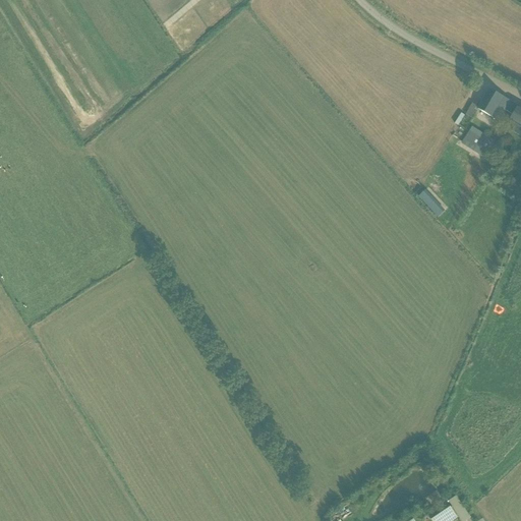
[(520,127),(520,107),(488,90),(477,109),(499,121),(507,108),(514,112),(509,121),(520,127)]
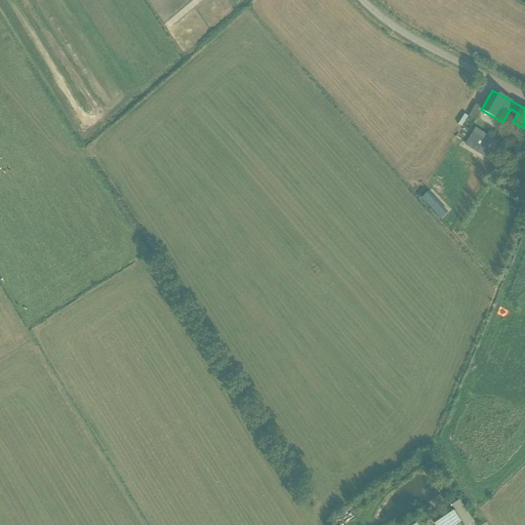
[(482,108),(475,104),(469,115),(476,119),(482,108)]
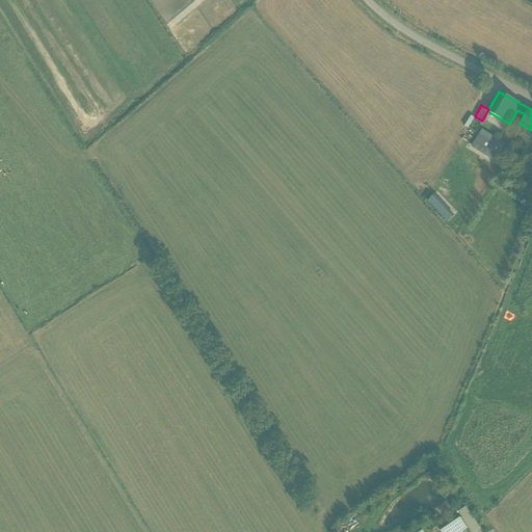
[(500,160),(508,147),(481,130),(471,147),(497,164),(503,167),(505,163),(500,160)]
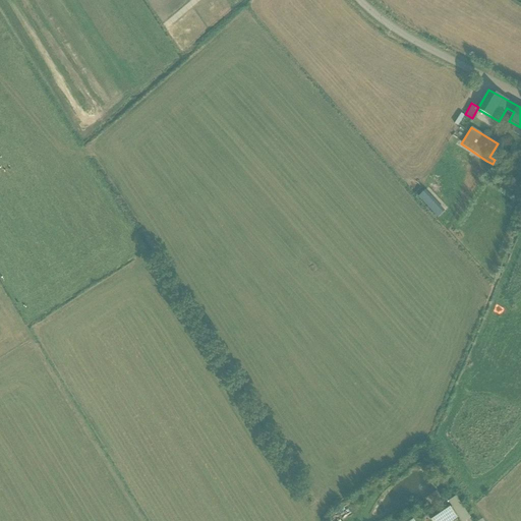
[(423,192),(418,196),(438,218),(443,213),(423,192)]
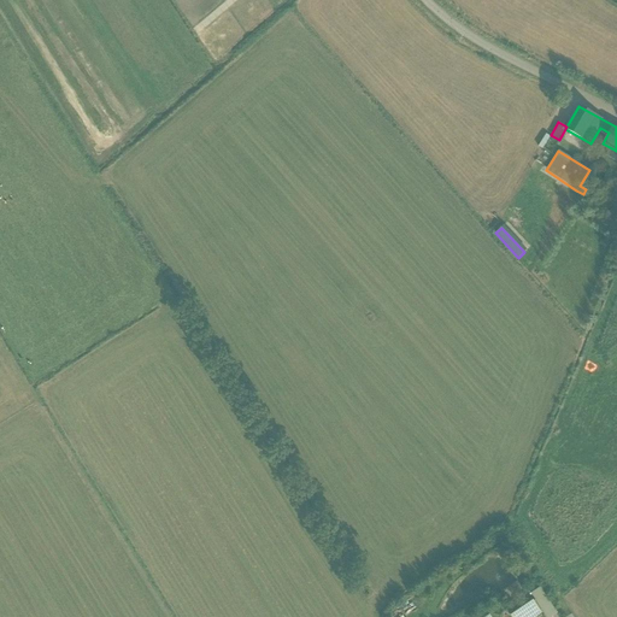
[(605,235),(601,241),(607,246),(611,239),(605,235)]
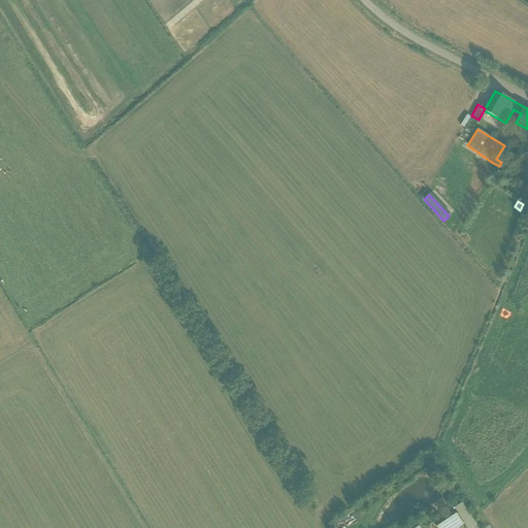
[(438,503),(444,513),(452,507),(444,498),(438,503)]
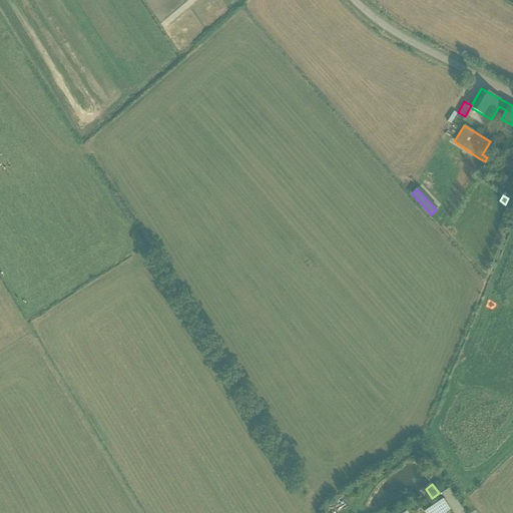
[(445,512),(450,510),(443,499),(424,511),(424,512),(445,512)]
